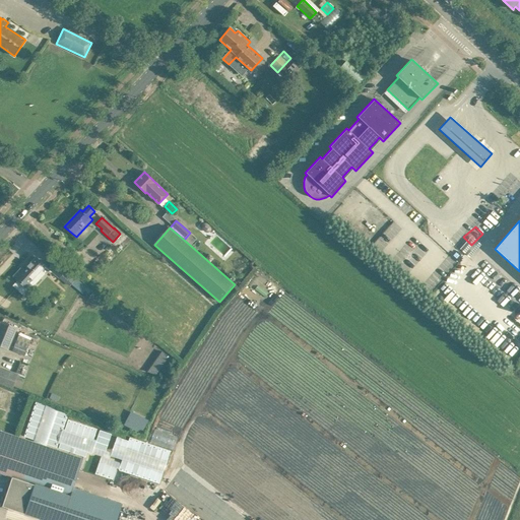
[(211,236),(225,250),(234,242),(219,228),(211,236)]
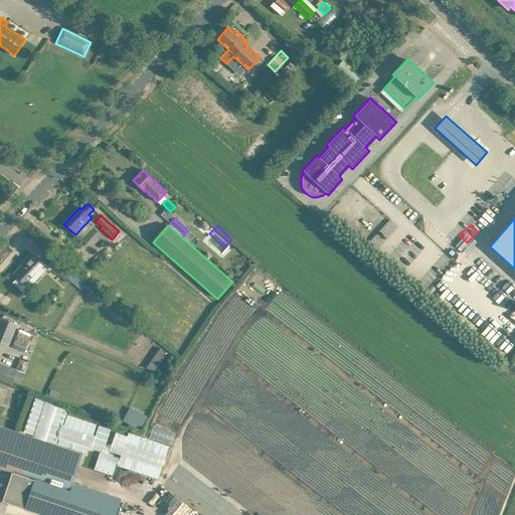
[(46,270),(41,266),(44,263),(35,254),(21,269),(19,267),(13,274),(18,278),(12,284),(24,294),(46,270)]
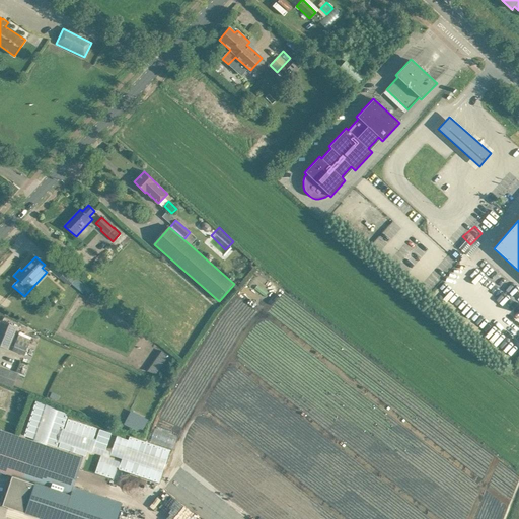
[(59,278),(65,270),(54,260),(47,268),(59,278)]
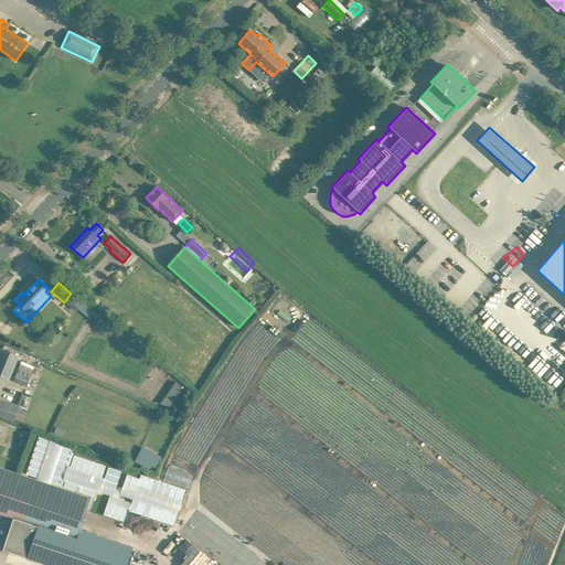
[(0,375),(9,380),(18,356),(1,349),(0,351),(0,375)]
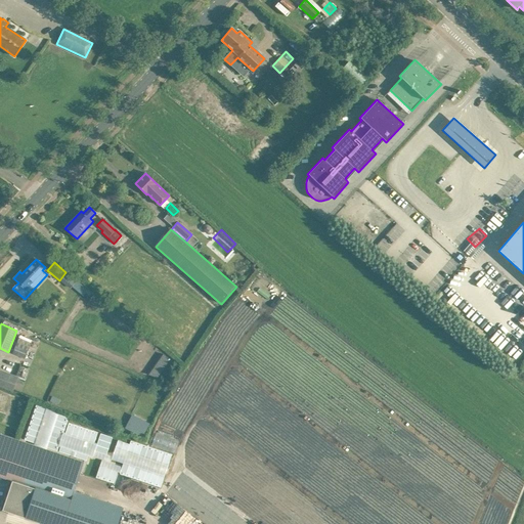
[(18,338),(12,353),(24,358),(31,343),(18,338)]
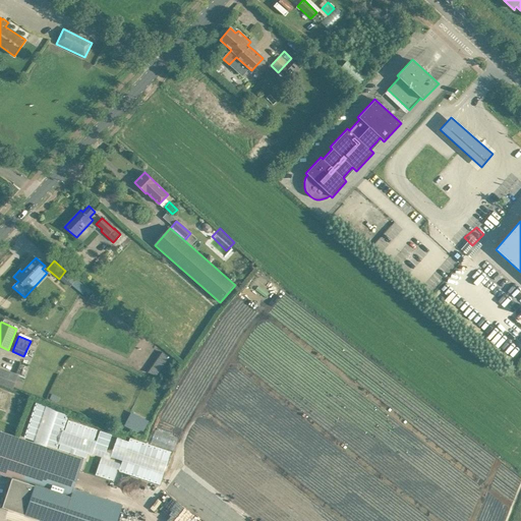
[(0,383),(11,388),(15,375),(0,368),(0,383)]
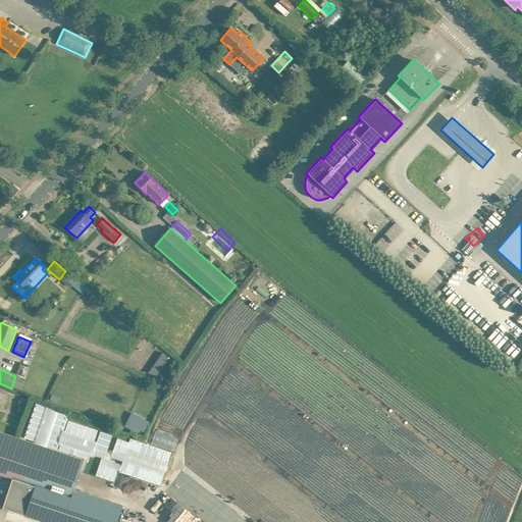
[(36,404),(24,438),(36,442),(47,407),(36,404)]
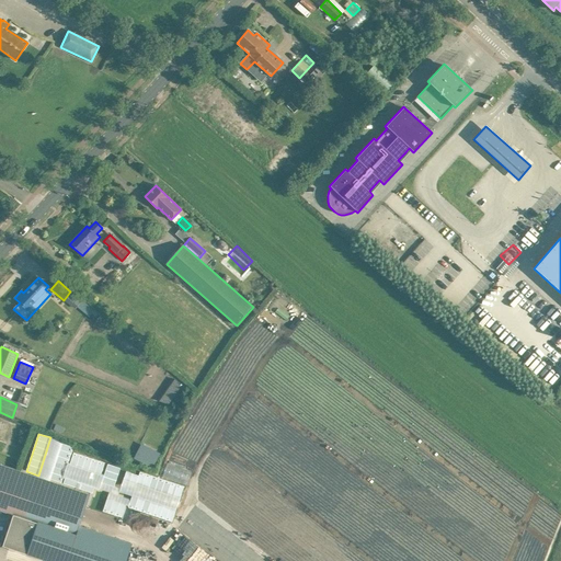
[(60,444),(54,462),(67,467),(72,448),(60,444)]
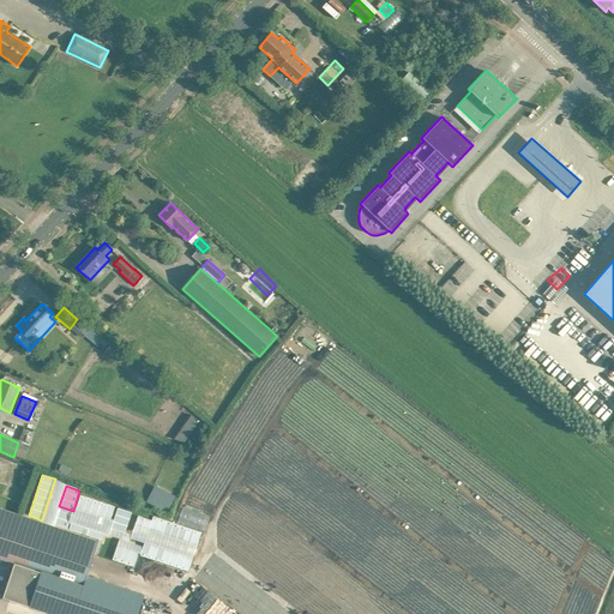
[(79,495),(76,510),(109,521),(114,506),(79,495)]
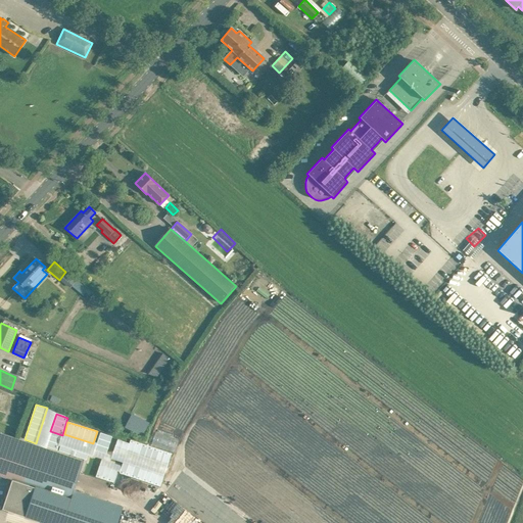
[(0,432),(0,475),(12,480),(8,492),(2,509),(5,510),(25,517),(43,522),(116,522),(123,507),(122,506),(74,490),(84,461),(35,444),(0,432)]
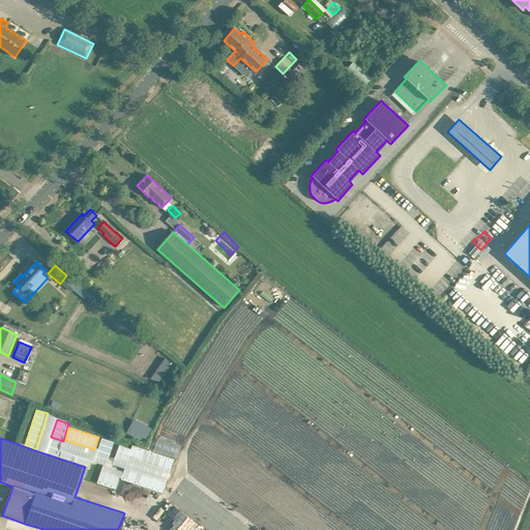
[(101,438),(95,457),(108,460),(113,442),(101,438)]
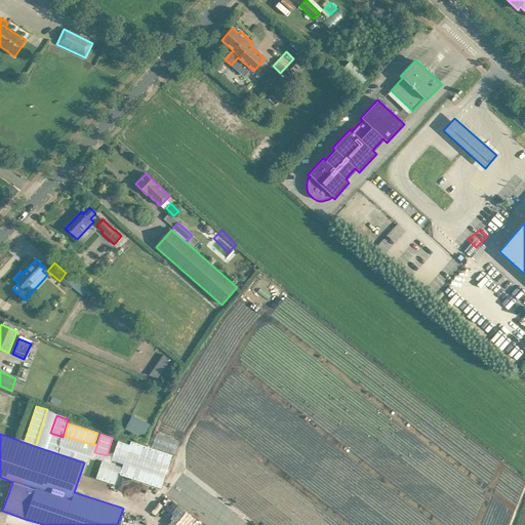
[(50,436),(46,448),(50,449),(57,451),(62,440),(50,436)]
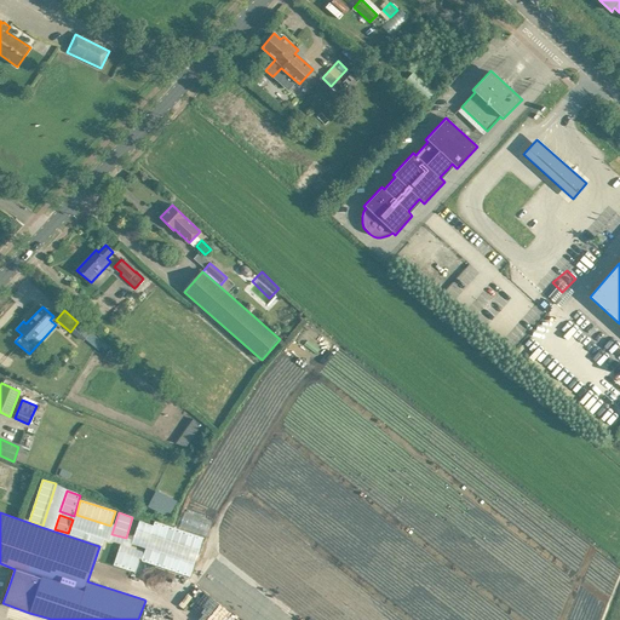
[(139,521),(135,535),(144,538),(148,539),(150,535),(197,551),(202,538),(172,527),(154,521),(153,526),(139,521)]
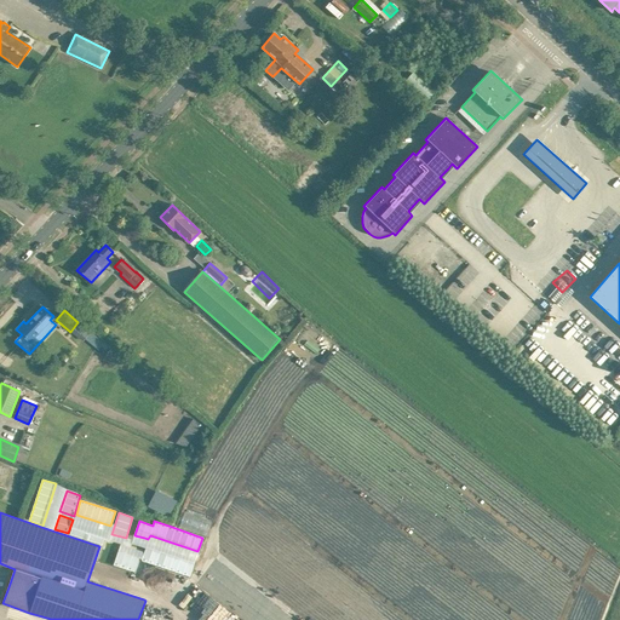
[(73,527),(70,534),(76,537),(84,539),(86,532),(73,527)]
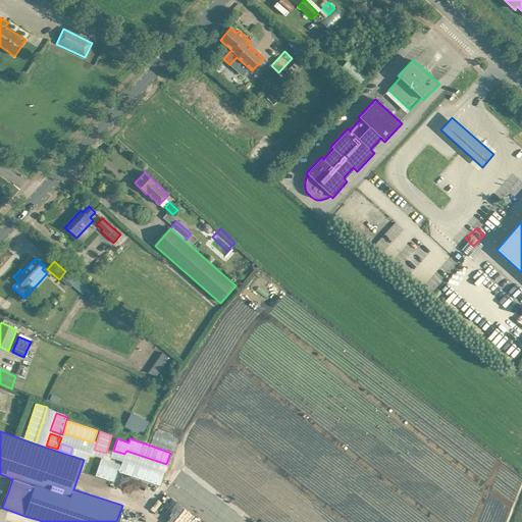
[(76,449),(74,455),(86,459),(88,453),(76,449)]
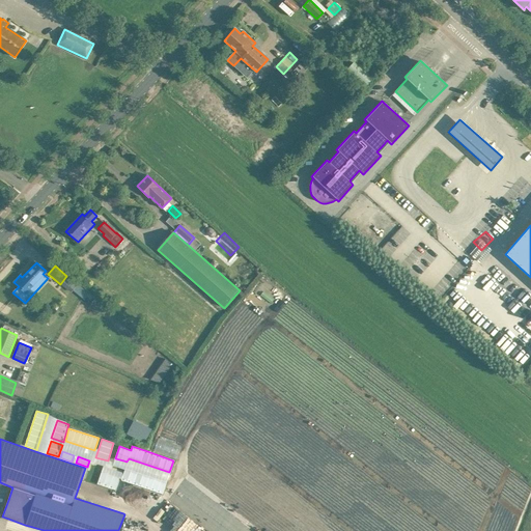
[(124,468),(120,480),(162,494),(166,482),(124,468)]
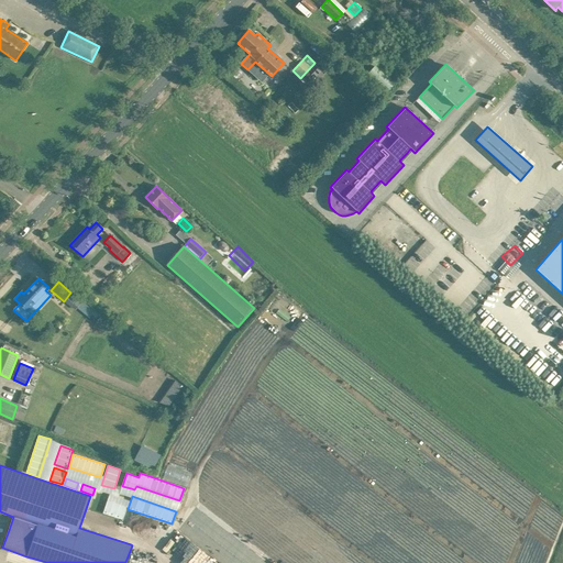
[(107,500),(102,512),(121,519),(125,507),(107,500)]
